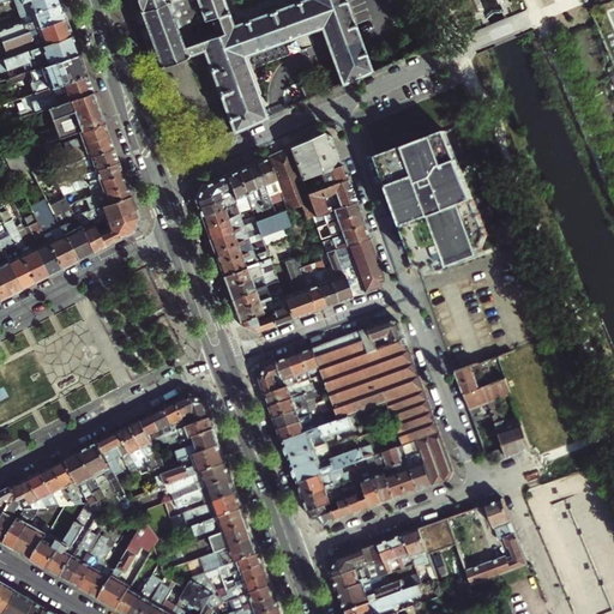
[(59,0),(0,0),(0,1),(4,0),(14,0),(22,16),(60,1),(59,0)]
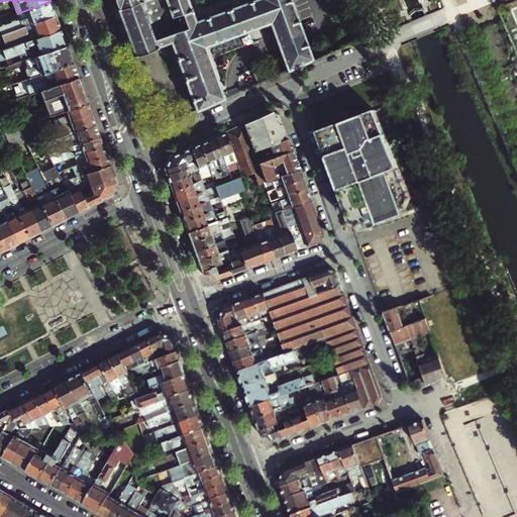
[(179,17),(184,28),(187,27),(177,0),(112,0),(133,56),(172,42),(169,33),(151,39),(138,4),(148,0),(162,0),(170,20),(179,17)]
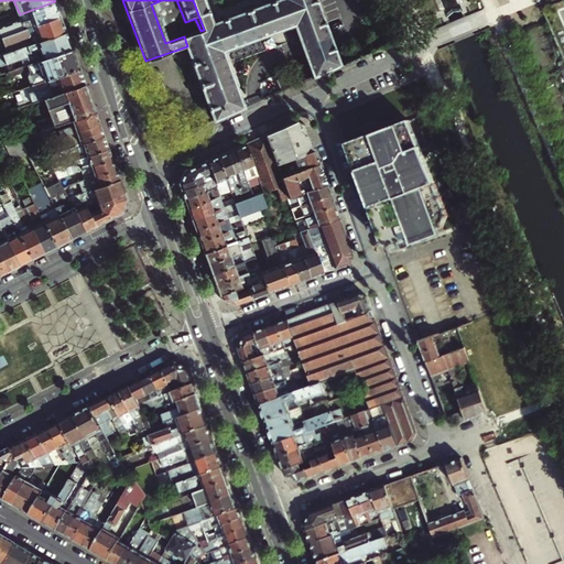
[(224,52),(295,28),(313,78),(340,66),(316,0),(193,0),(204,30),(219,74),(199,80),(214,121),(245,108),(224,52)]
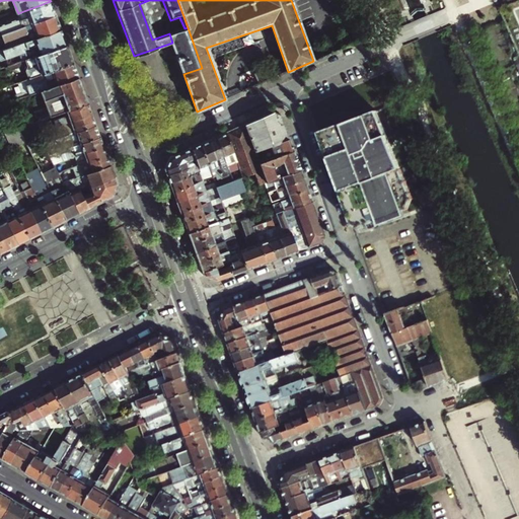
[(0,34),(56,14),(51,1),(18,13),(16,13),(18,18),(0,24),(0,34)]
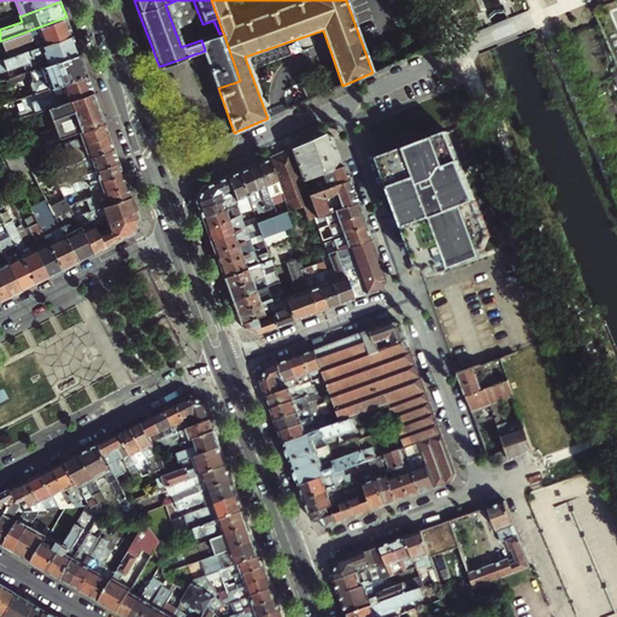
[(72,35),(66,17),(0,41),(0,52),(5,51),(6,53),(34,42),(36,48),(72,35)]
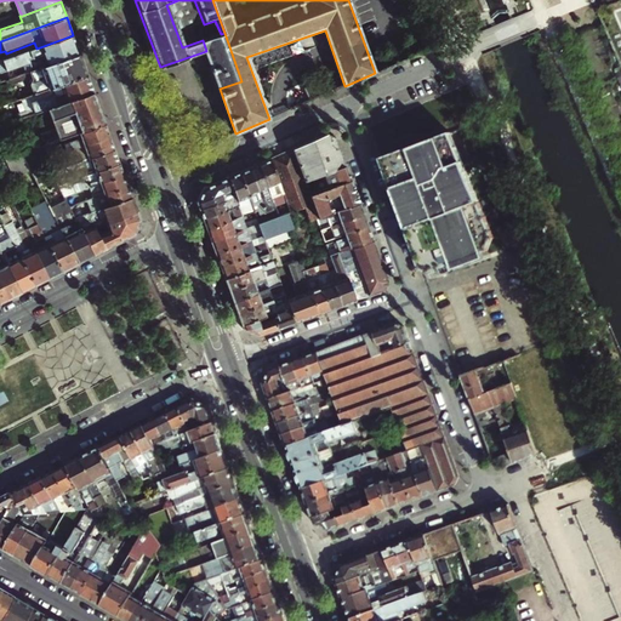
[(241,81),(224,33),(221,34),(203,40),(206,51),(220,89),(241,81)]
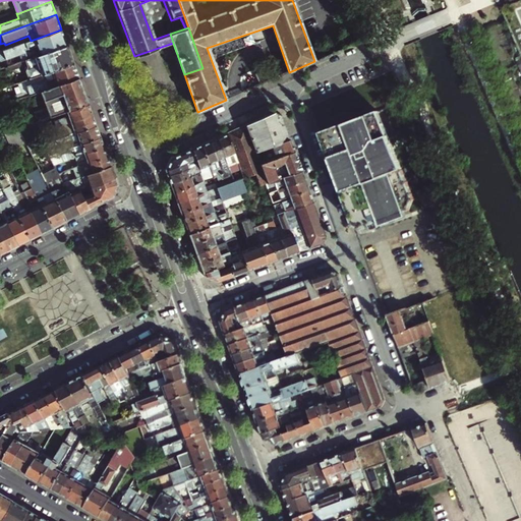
[(26,59),(66,44),(61,30),(31,41),(0,52),(0,59),(1,59),(1,61),(24,53),(26,59)]
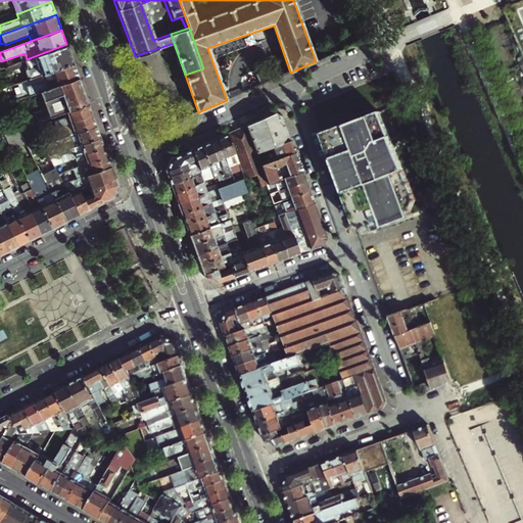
[(74,62),(66,44),(27,59),(34,77),(44,74),(74,62)]
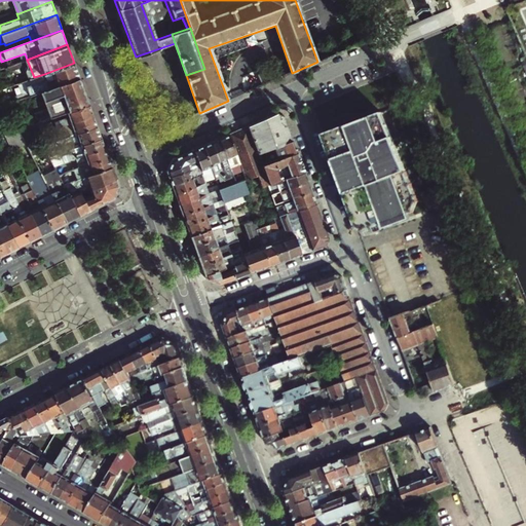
[(79,77),(74,63),(44,74),(34,77),(25,81),(29,91),(15,97),(16,101),(41,91),(79,77)]
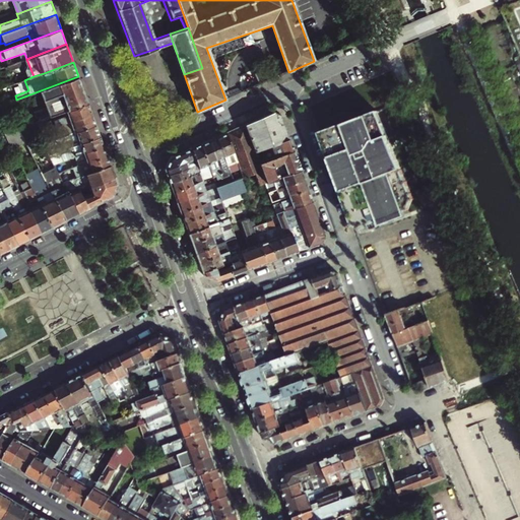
[(260,84),(274,78),(269,67),(255,73),(260,84)]
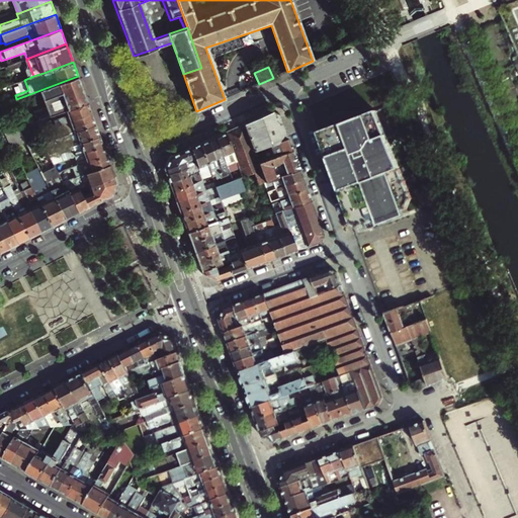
[(40,90),(42,96),(50,116),(67,110),(88,102),(78,76),(40,90)]
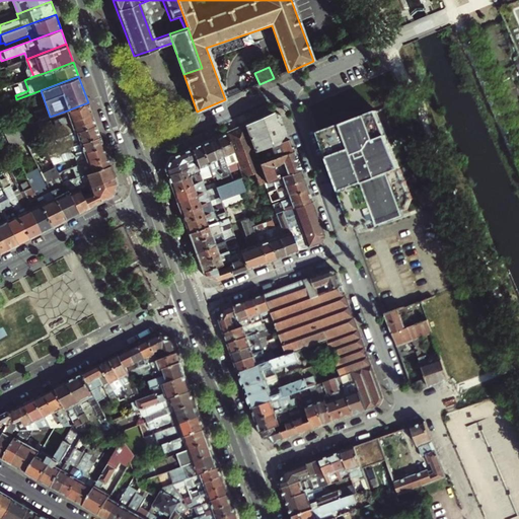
[(88,102),(67,110),(69,116),(67,117),(64,115),(45,122),(48,130),(57,126),(92,113),(88,102)]
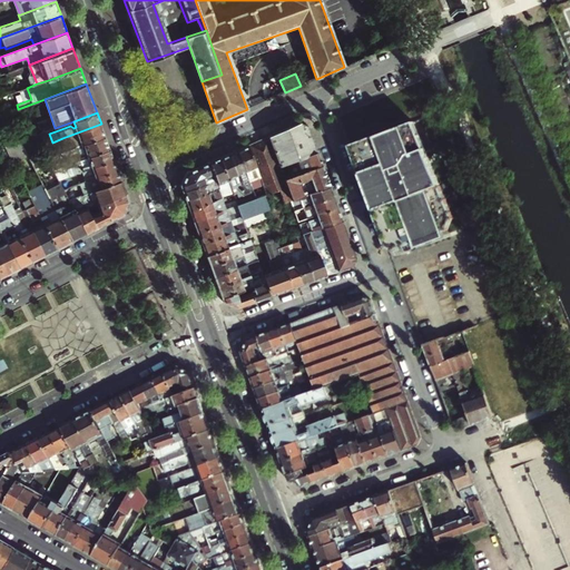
[(48,118),(39,120),(41,130),(50,129),(48,118)]
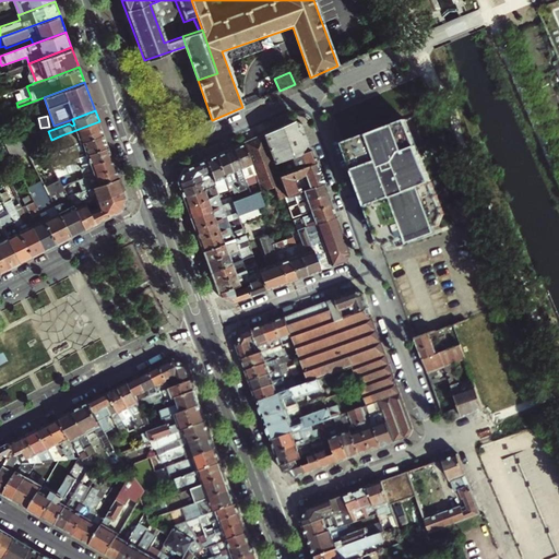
[(342,140),(367,206),(391,198),(406,238),(440,226),(445,213),(404,117),(388,123),(377,127),(342,140)]
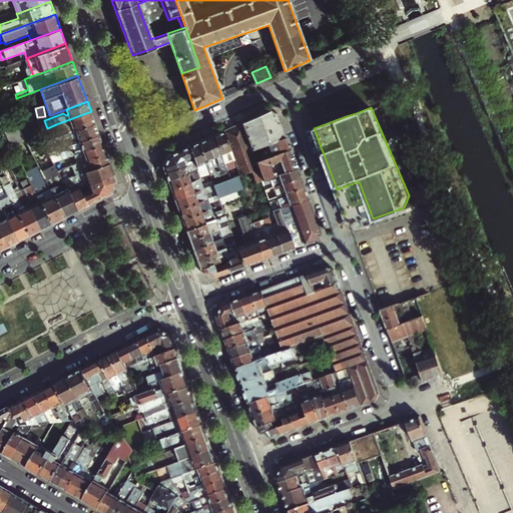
[(271,110),(241,123),(251,148),(258,146),(286,136),(278,113),(271,110)]
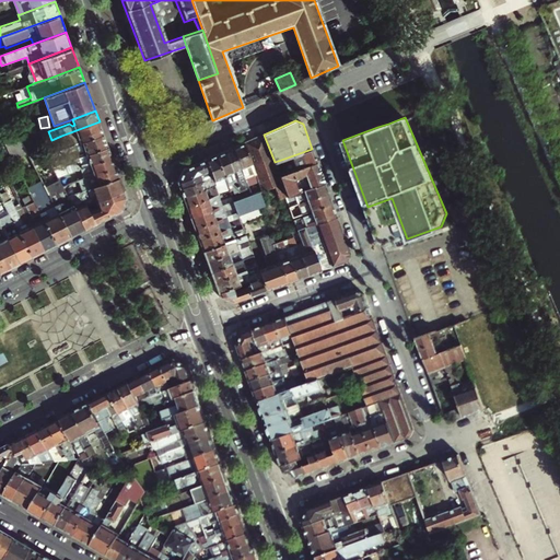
[(104,133),(100,121),(61,136),(65,142),(79,137),(81,142),(104,133)]
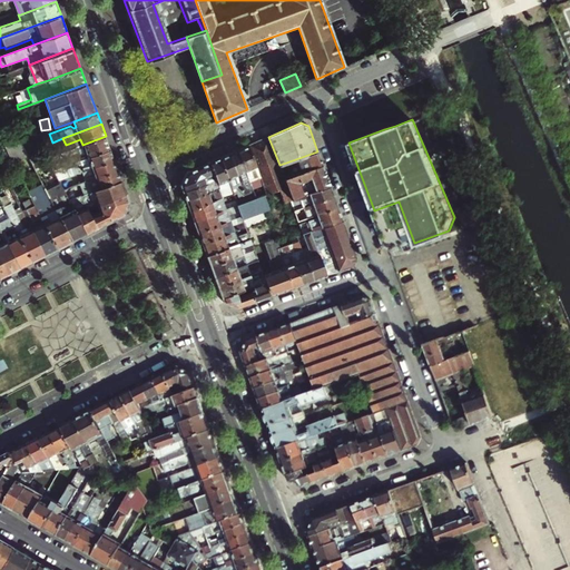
[(110,149),(106,136),(82,145),(49,157),(55,169),(81,160),(110,149)]
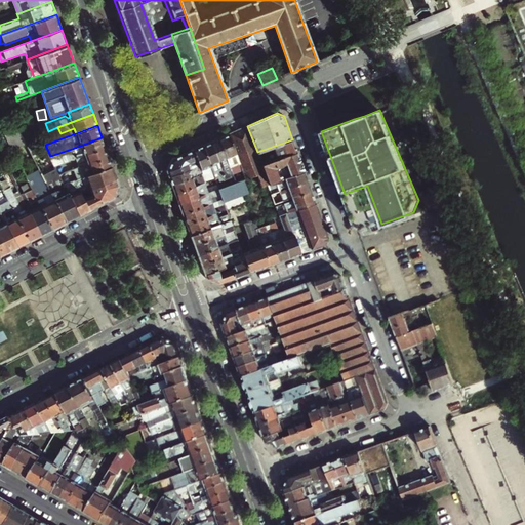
[(247,126),(237,130),(253,175),(257,174),(265,171),(263,166),(261,164),(257,152),(247,126)]
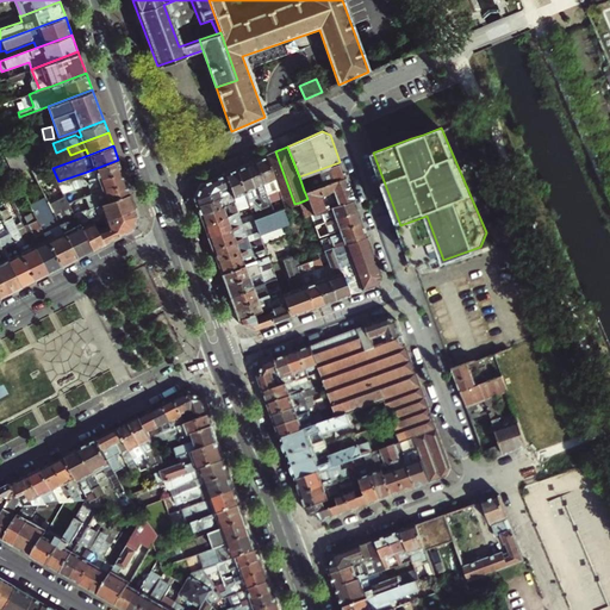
[(61,224),(23,150),(6,156),(35,212),(61,266),(78,257),(61,224)]
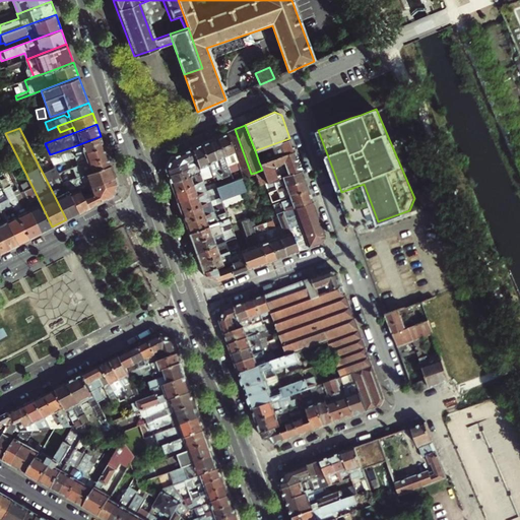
[(251,174),(235,129),(226,132),(238,164),(243,177),(251,174)]
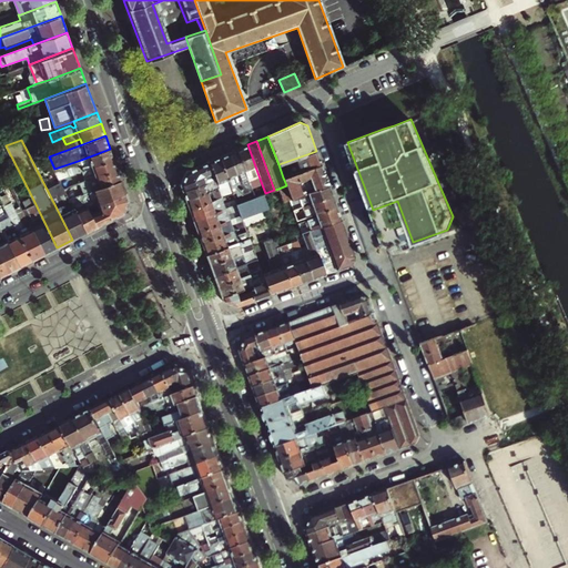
[(247,144),(237,150),(250,182),(260,179),(247,144)]
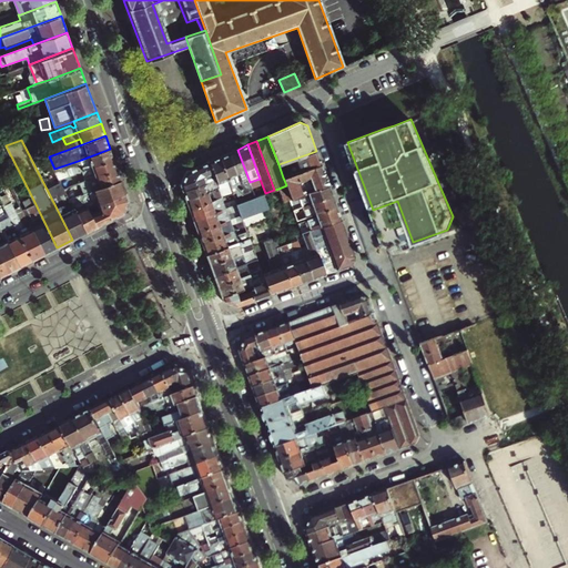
[(84,170),(113,159),(110,149),(81,160),(82,162),(68,168),(70,175),(84,170)]
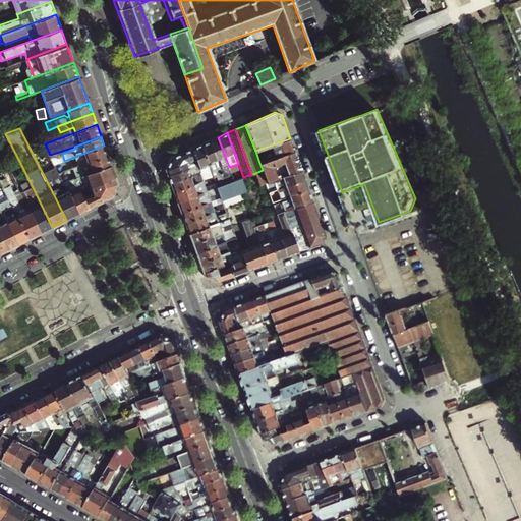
[(229,167),(218,137),(210,140),(224,180),(227,179),(226,176),(231,174),(230,171),(229,167)]
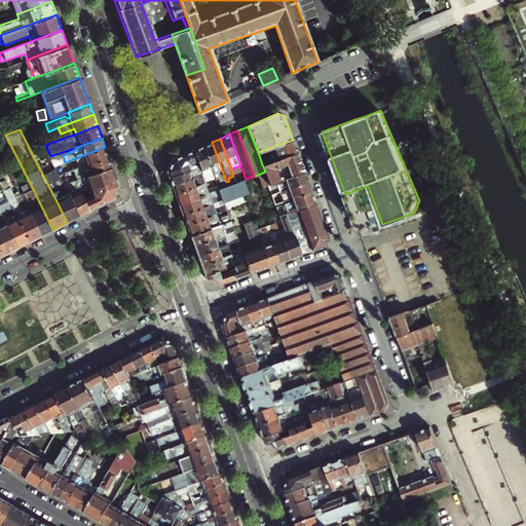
[(264,150),(268,162),(298,152),(293,140),(264,150)]
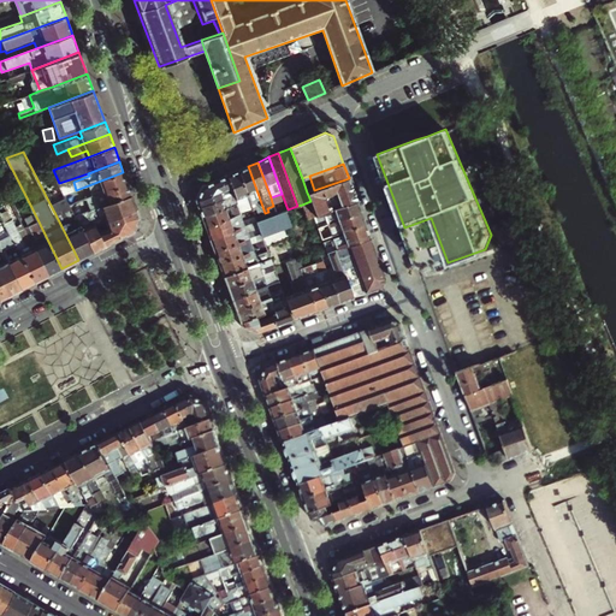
[(265,213),(248,166),(238,170),(250,203),(254,202),(259,215),(265,213)]
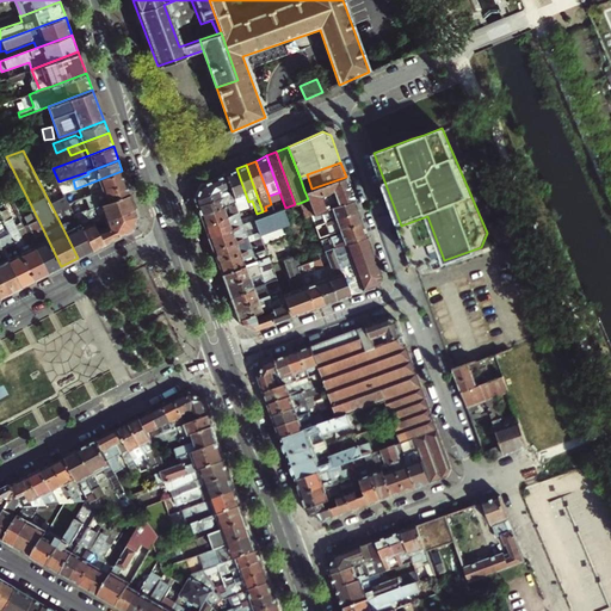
[(193,198),(201,215),(235,203),(236,207),(233,208),(234,210),(238,209),(239,213),(251,208),(248,202),(236,168),(201,185),(193,198)]
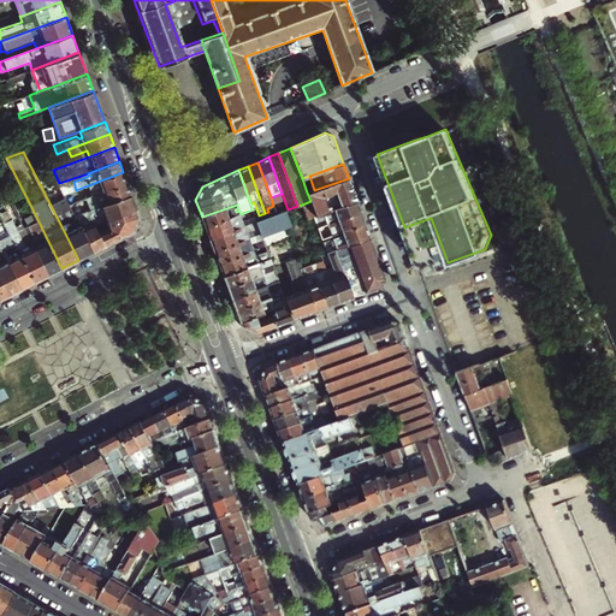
[(128,184),(123,172),(92,184),(95,193),(92,194),(93,196),(128,184)]
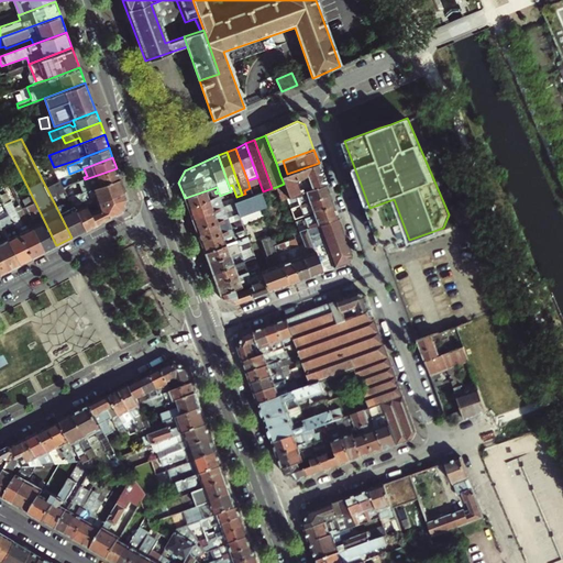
[(287,174),(283,161),(276,163),(280,176),(284,175),(287,174)]
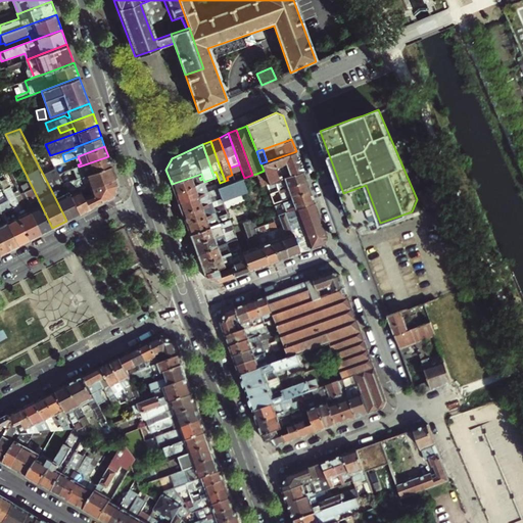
[(296,151),(267,161),(264,162),(265,164),(262,165),(264,171),(268,183),(302,170),(296,151)]
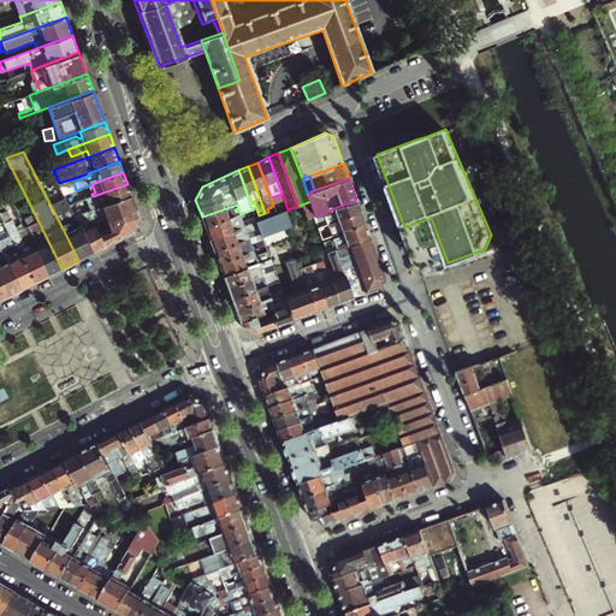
[(101,206),(131,195),(128,184),(93,196),(76,202),(81,214),(88,211),(101,206)]
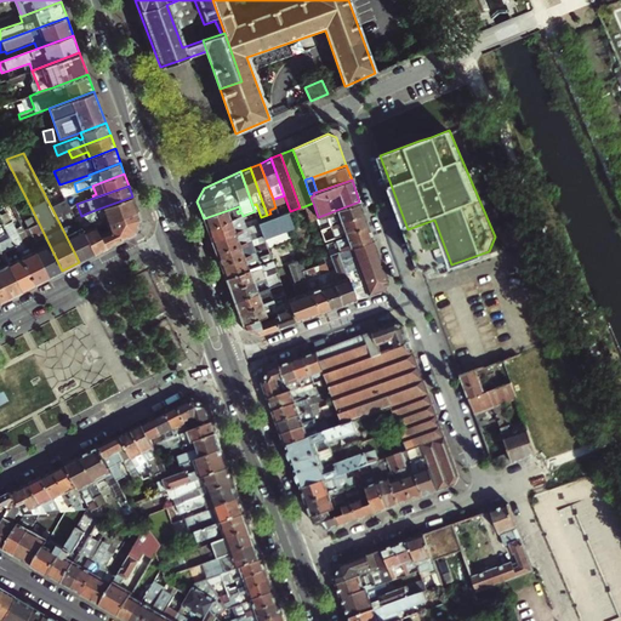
[(72,194),(66,195),(70,206),(77,205),(72,194)]
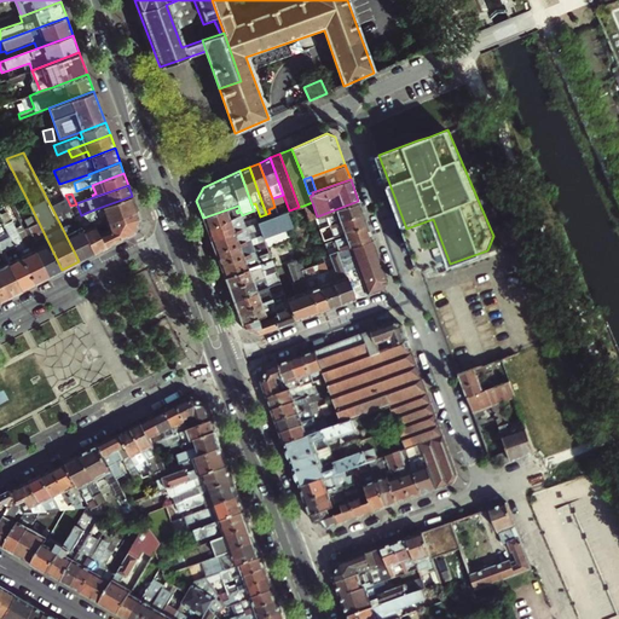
[(137,209),(132,196),(102,207),(105,217),(104,217),(102,215),(92,219),(94,225),(137,209)]
